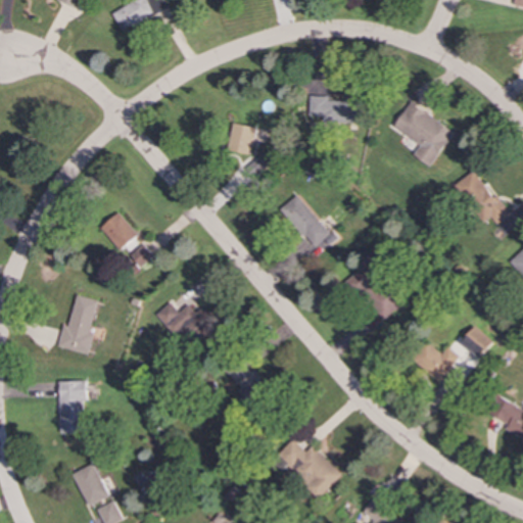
[(57,0),(79,9),(82,0),(57,0)]
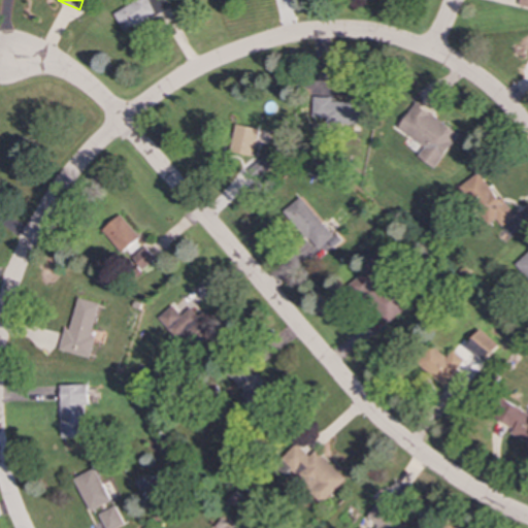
[(138,0),(114,13),(124,32),(170,8),(165,0),(138,0)]
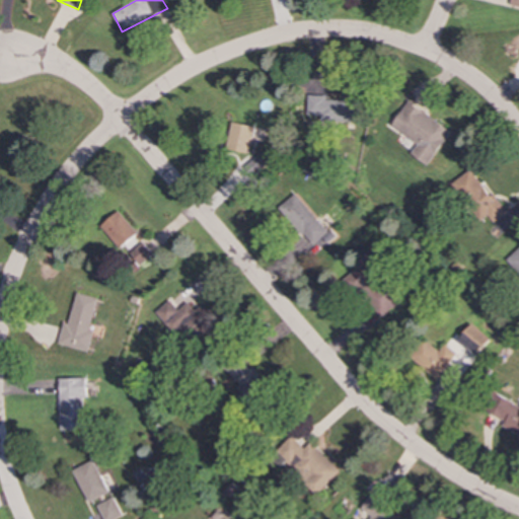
[(325,99),(326,95),(308,95),(308,115),(320,116),(320,122),(360,123),(361,101),(325,99)]
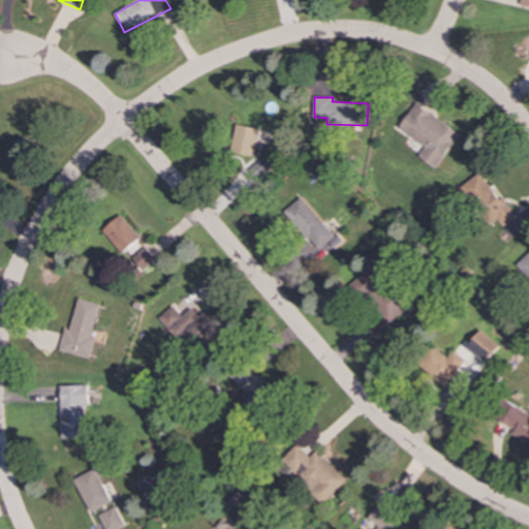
[(398,129),(425,147),(417,157),(436,168),(460,133),(415,103),(398,129)]
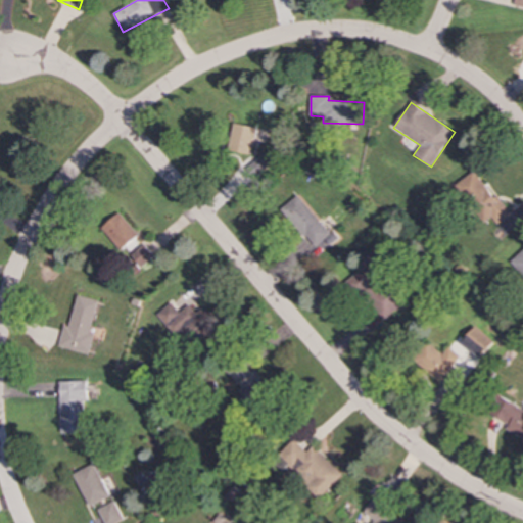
[(252,155),(258,128),(236,123),(230,150),(252,155)]
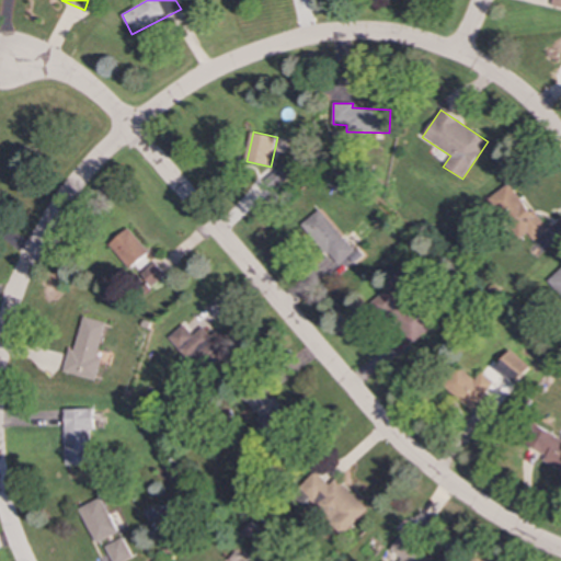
[(547,231),(511,181),(491,195),(527,245),(547,231)]
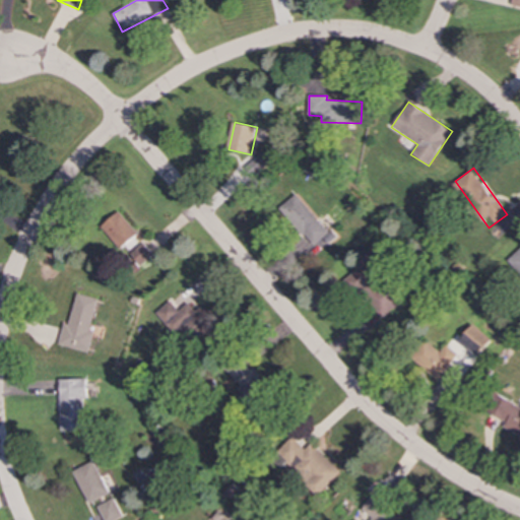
[(313,247),(330,233),(298,194),(280,208),(313,247)]
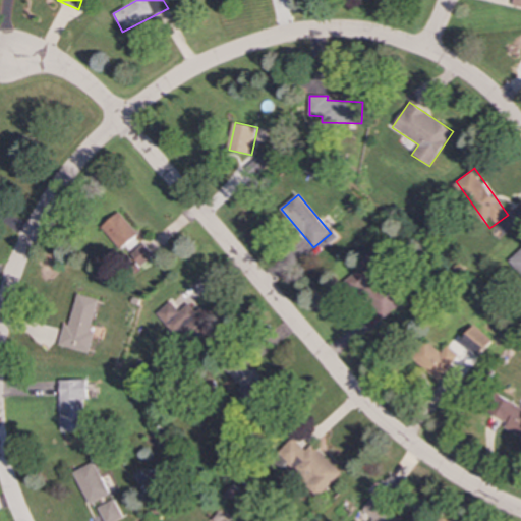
[(102,226),(121,251),(140,237),(120,212),(102,226)]
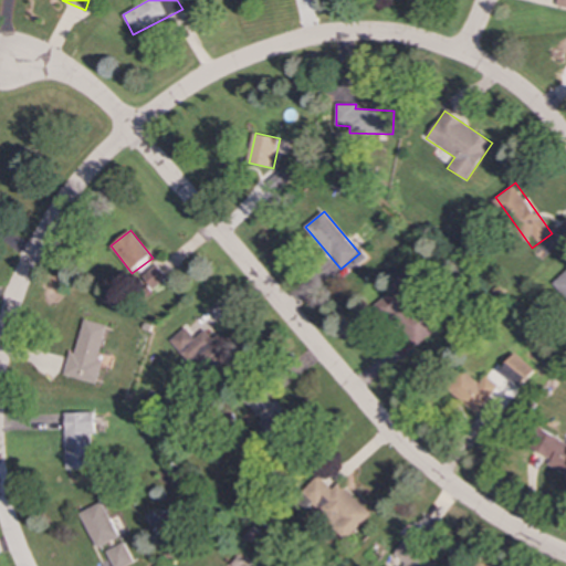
[(140,278),(155,291),(168,278),(155,264),(140,278)]
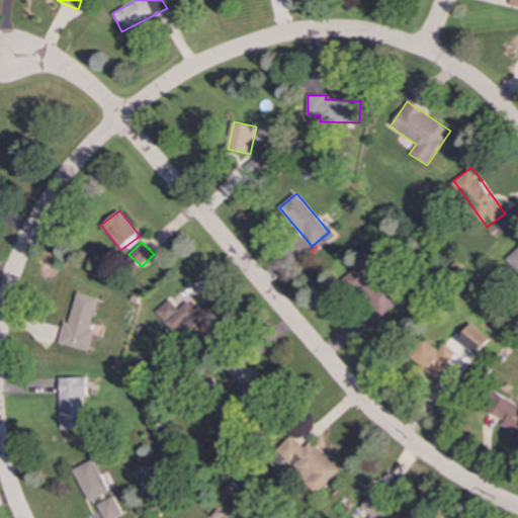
[(345,278),(380,318),(402,298),(366,259),(345,278)]
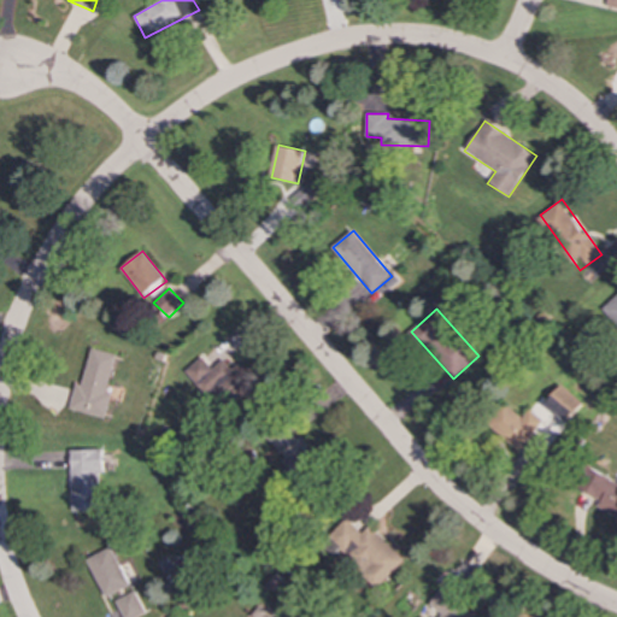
[(105,418),(112,393),(107,392),(117,354),(90,348),(81,386),(76,385),(70,410),(105,418)]
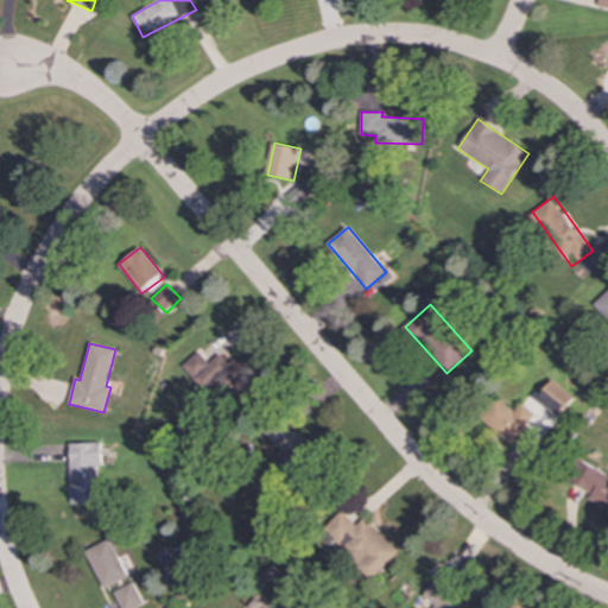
[(234,359),(229,363),(220,354),(209,363),(198,352),(183,366),(221,409),(252,380),(234,359)]
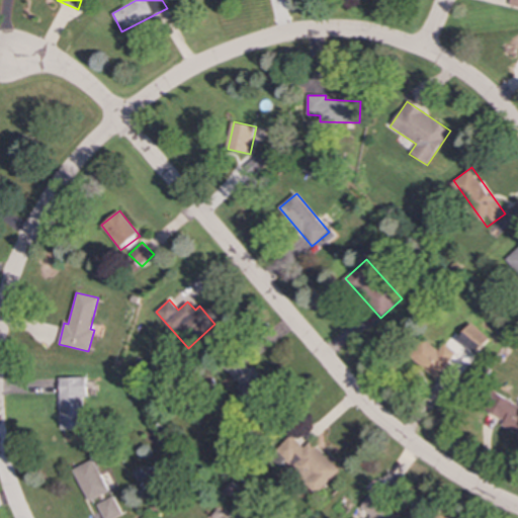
[(459,339),(477,354),(490,338),(472,324),(459,339)]
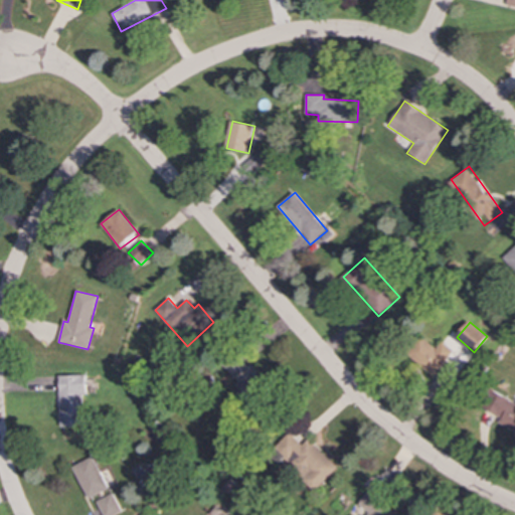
[(408,354),(434,376),(456,352),(444,341),(437,349),(423,337),(408,354)]
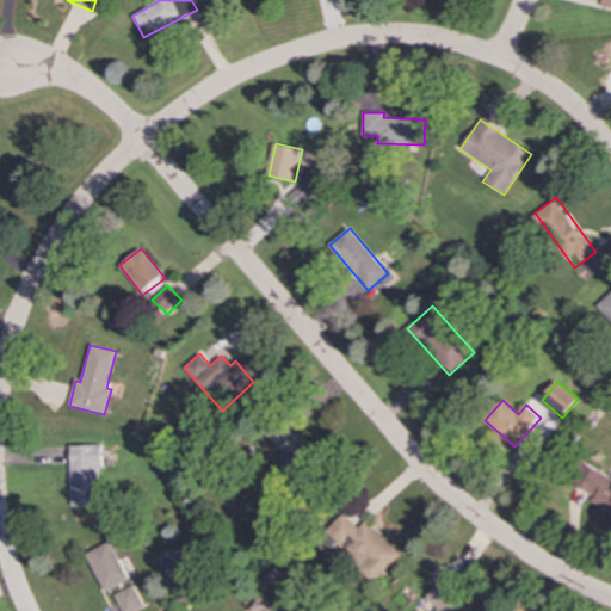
[(281,457),(298,477),(318,461),(298,440),(281,457)]
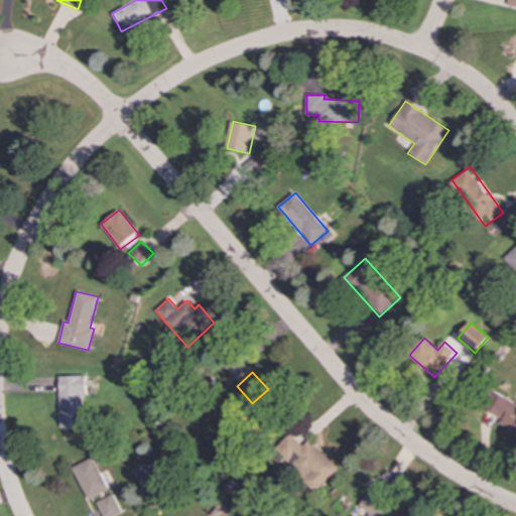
[(84,427),(83,394),(87,394),(86,376),(58,377),(60,428),(84,427)]
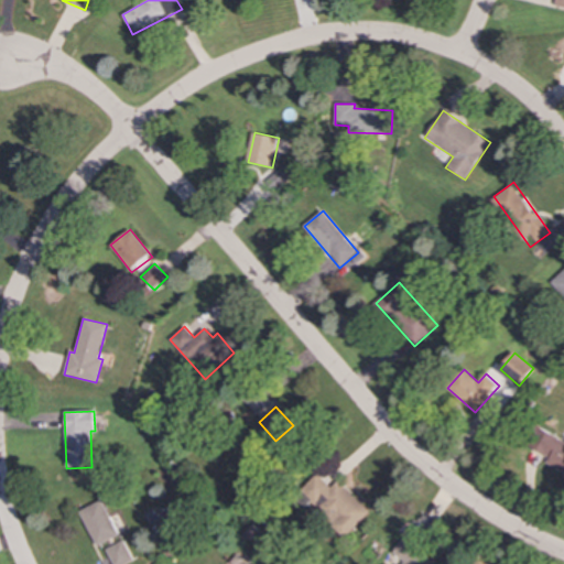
[(370,512),(338,481),(332,488),(315,473),(297,490),(346,537),(370,512)]
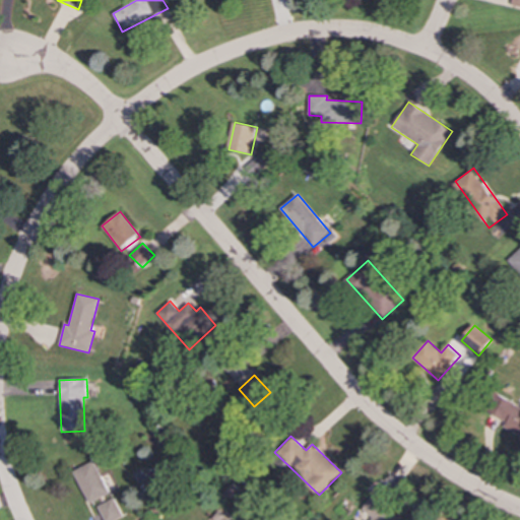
[(74,470),(87,503),(110,495),(95,461),(74,470)]
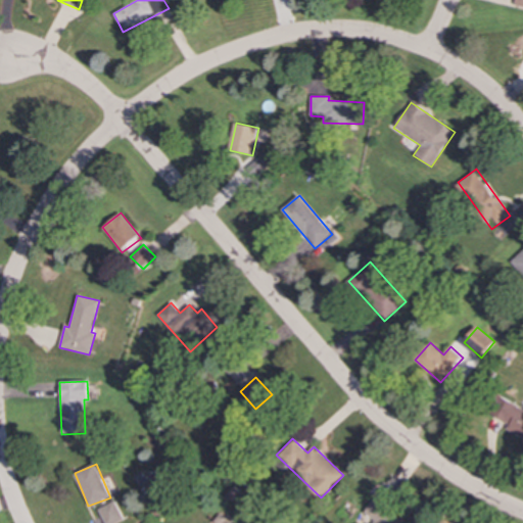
[(401,522),(406,518),(375,497),(364,514),(375,521),(373,522),(401,522)]
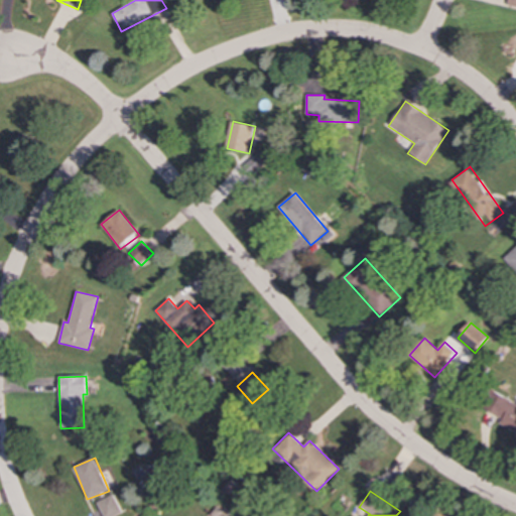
[(96,502),(102,515),(115,515),(122,513),(114,494),(96,502)]
